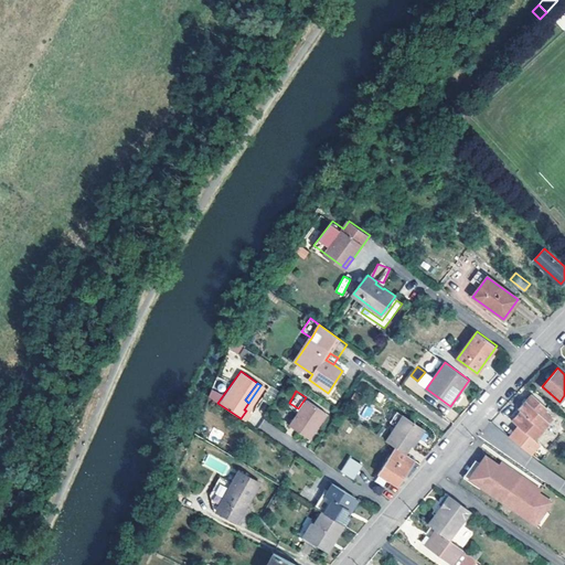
[(532,394),(519,408),(520,411),(513,418),(520,424),(510,434),(531,452),(540,443),(534,437),(545,425),(537,417),(547,407),(532,394)]
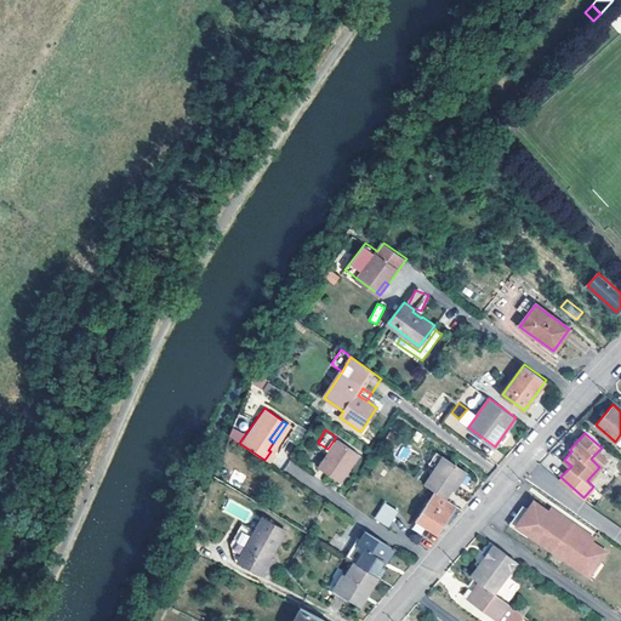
[(339,478),(347,465),(357,450),(336,437),(328,449),(317,463),(339,478)]
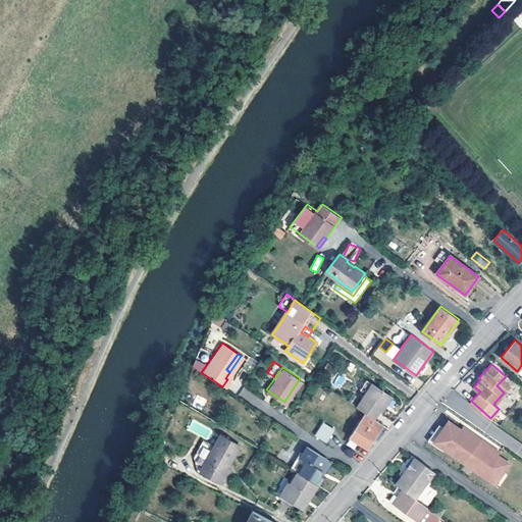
[(303,380),(300,378),(292,390),(295,393),(303,380)]
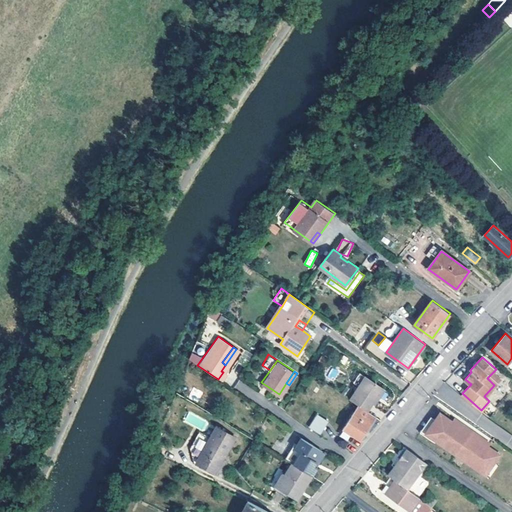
[(376,396),(379,398),(384,390),(365,376),(350,399),(359,405),(367,410),(371,404),(376,396)]
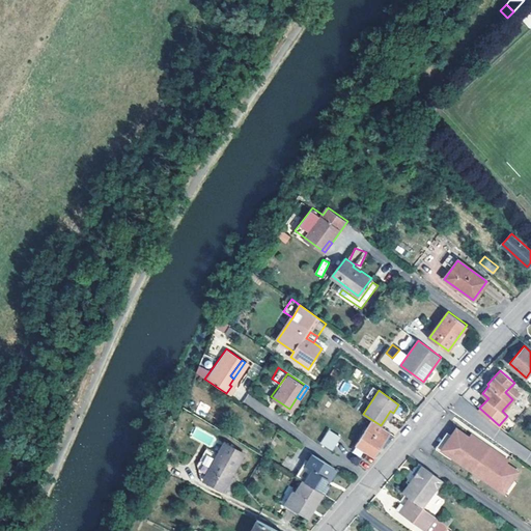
[(248,394),(243,400),(262,415),(267,408),(248,394)]
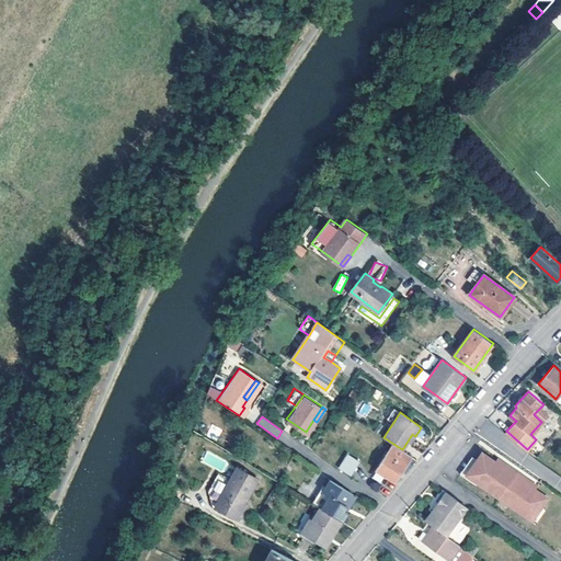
[(402,449),(393,444),(377,470),(395,482),(400,474),(407,465),(412,457),(402,449)]
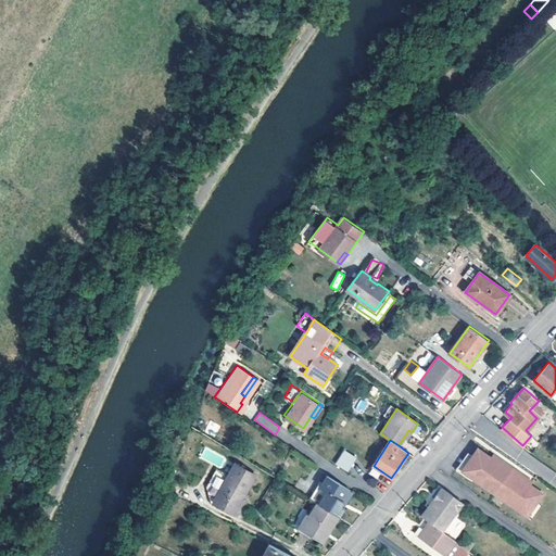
[(463,471),(478,449),(475,446),(465,459),(460,456),(453,468),(460,474),(463,471)]
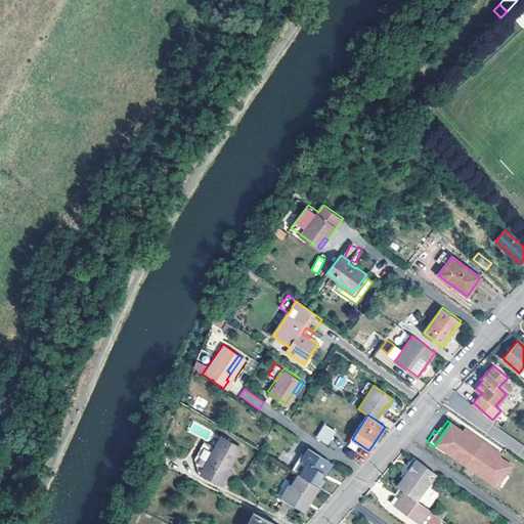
[(450,423),(436,444),(494,484),(504,471),(507,473),(513,466),(499,456),(495,454),(498,451),(469,432),(467,434),(464,432),(450,423)]
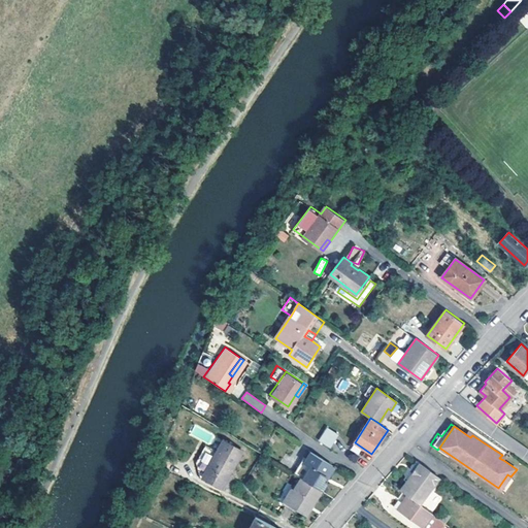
[(323,433),(334,441),(339,435),(327,427),(323,433)]
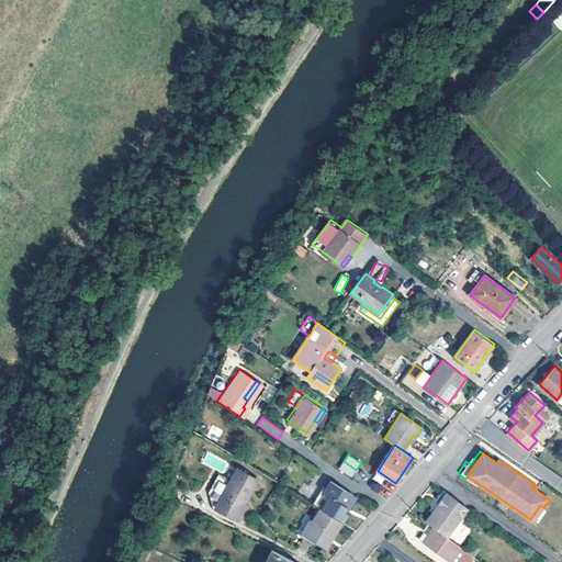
[(344,461),(338,468),(351,476),(356,470),(344,461)]
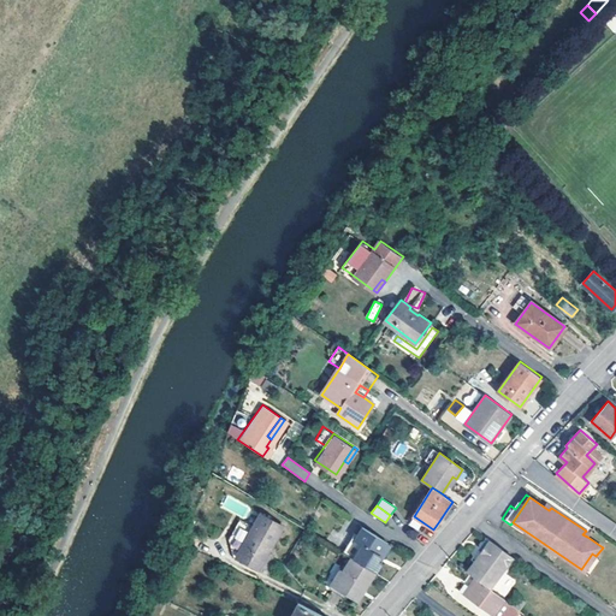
[(283,526),(261,514),(254,527),(237,556),(252,564),(260,569),(283,526)]
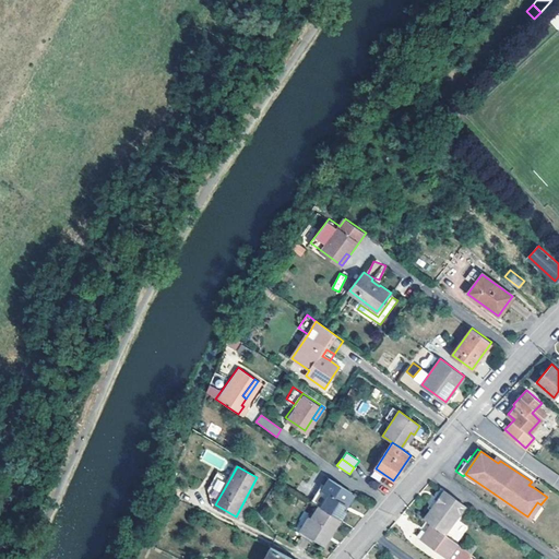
[(213,507),(227,514),(228,512),(215,504),(230,478),(218,472),(207,490),(213,507)]
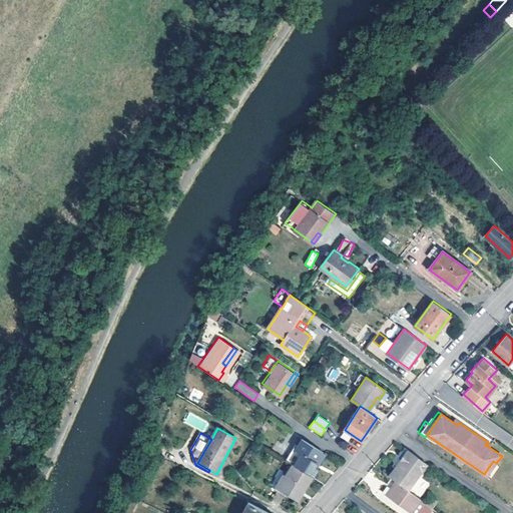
[(301,453),(294,465),(313,476),(318,467),(317,467),(314,465),(318,459),(320,461),(323,456),(323,453),(301,439),(295,450),(301,453)]
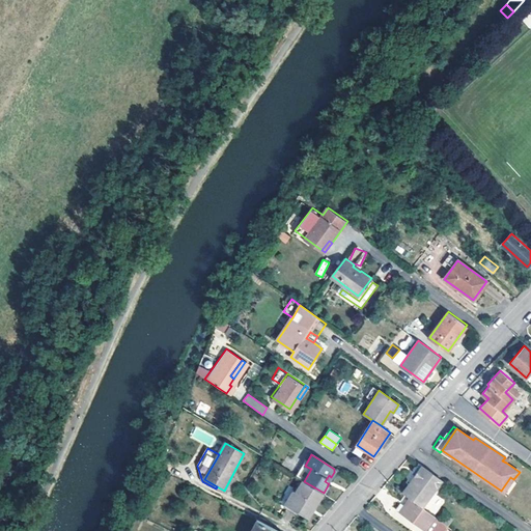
[(304,480),(304,481),(311,469),(305,466),(303,464),(296,475),(304,480)]
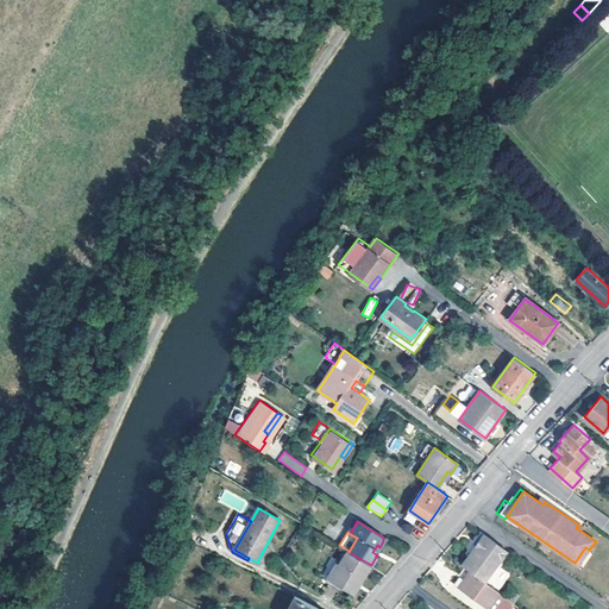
[(470,572),(487,583),(508,553),(484,535),(463,566),(470,572)]
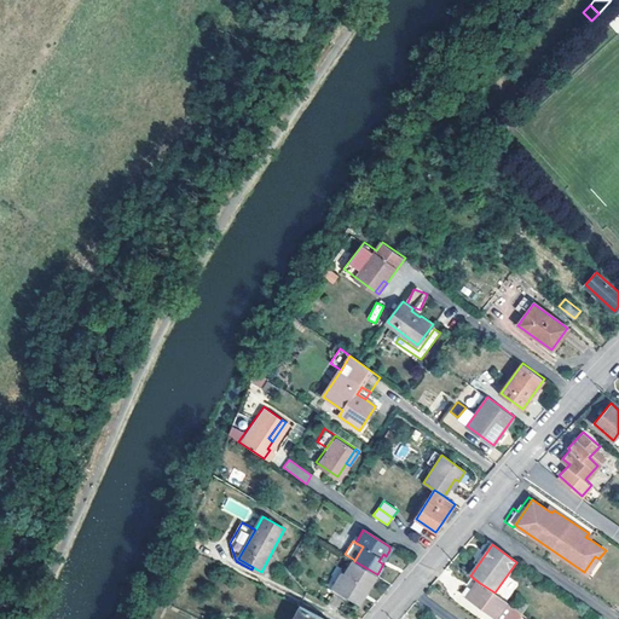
[(599,559),(595,556),(584,572),(588,574),(599,559)]
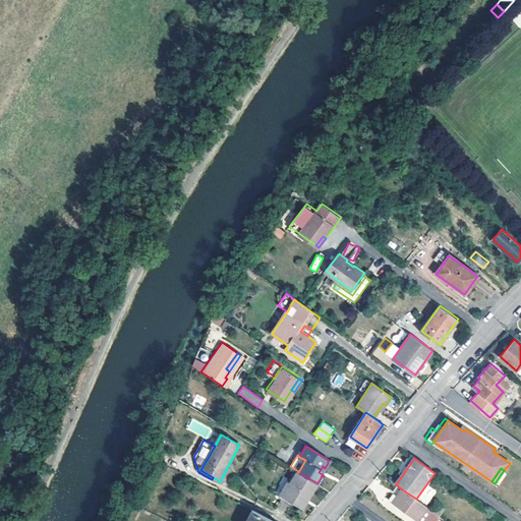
[(298,472),(298,471),(291,483),(288,482),(281,495),(302,508),(317,483),(298,472)]
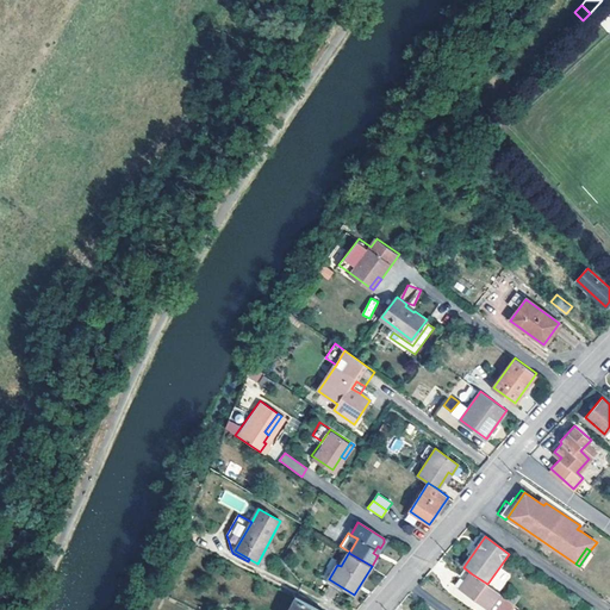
[(487,584),(471,573),(465,583),(459,590),(486,609),(511,609),(515,607),(516,605),(508,598),(487,584)]
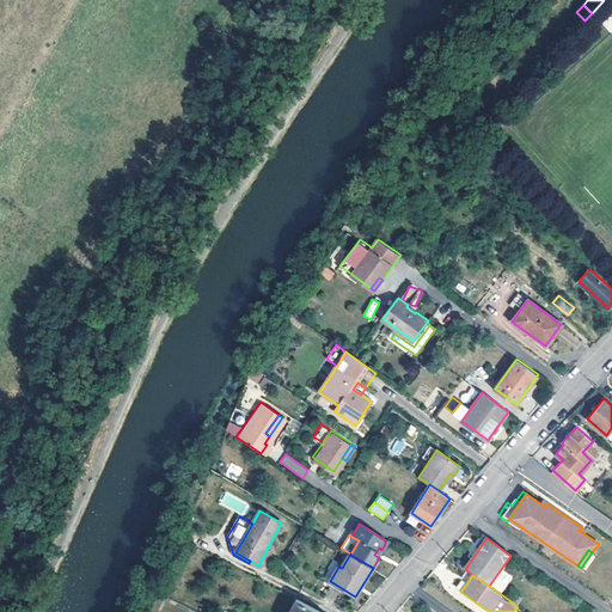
[(454,588),(460,592),(466,585),(460,580),(454,588)]
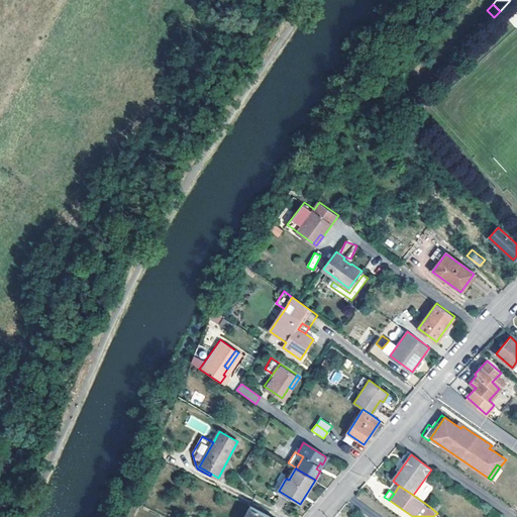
[(435,500),(430,507),(437,513),(442,505),(435,500)]
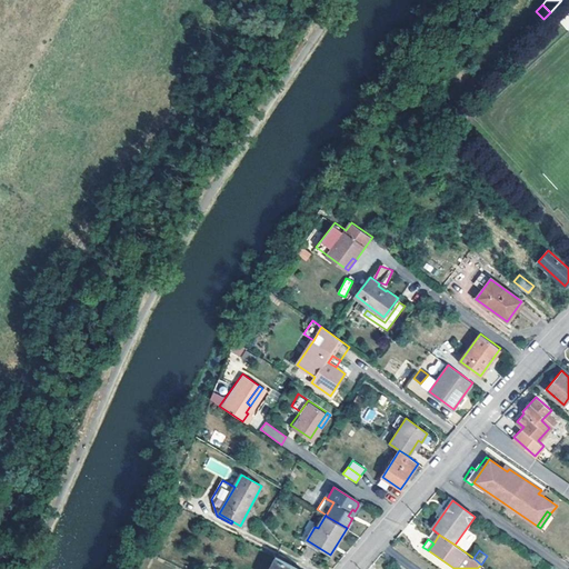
[(298,568),(275,557),(268,568),(298,568)]
